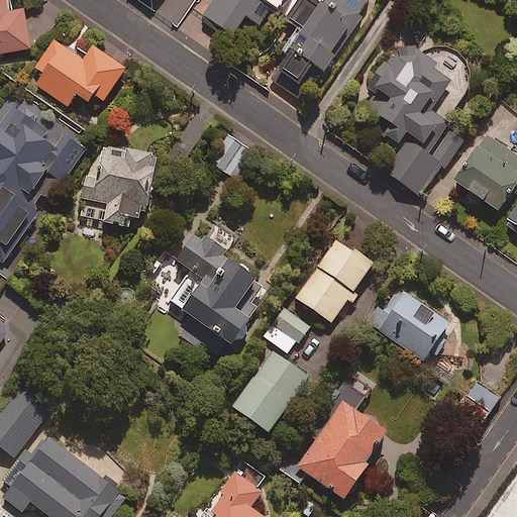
[(6,13),(3,0),(0,0),(0,54),(27,50),(21,10),(6,13)]
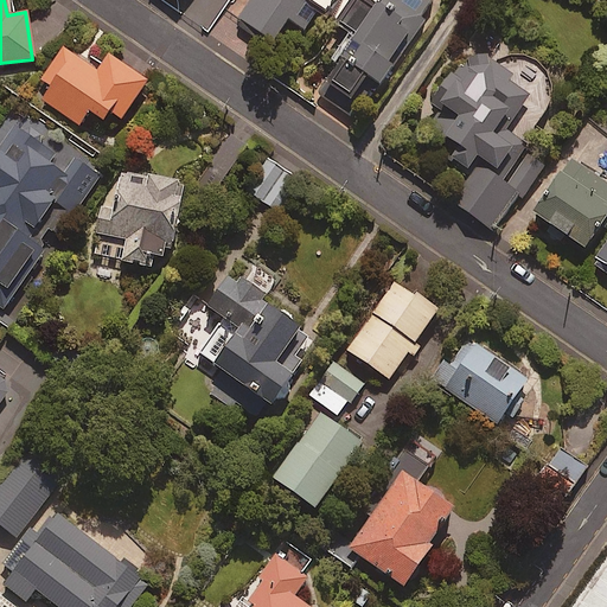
[(250,0),(237,19),(270,44),(288,20),(305,32),(319,14),(324,18),(336,0),(250,0)]
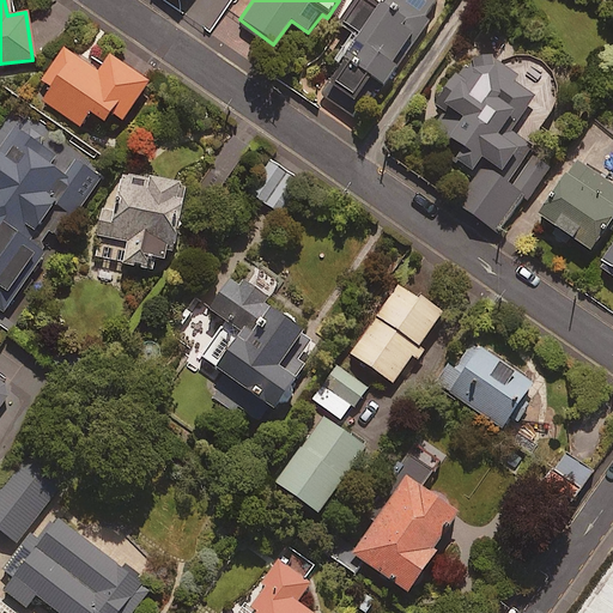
[(436,0),(384,0),(380,7),(368,0),(352,0),(333,29),(356,43),(326,87),(352,105),(368,83),(383,92),(430,23),(425,19),(438,0),(436,0)]
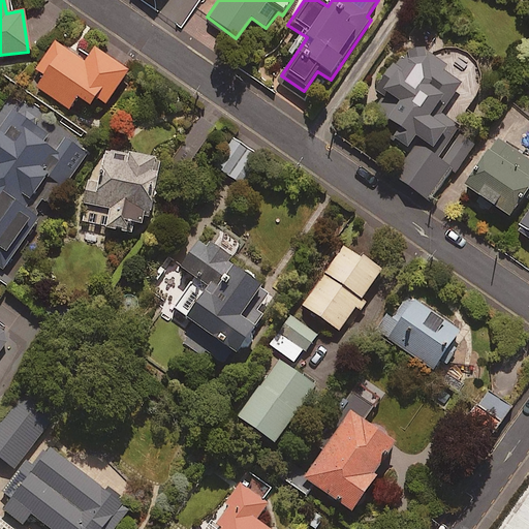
[(85,62),(55,41),(33,72),(40,78),(34,87),(67,111),(75,98),(97,114),(127,72),(93,49),(85,62)]
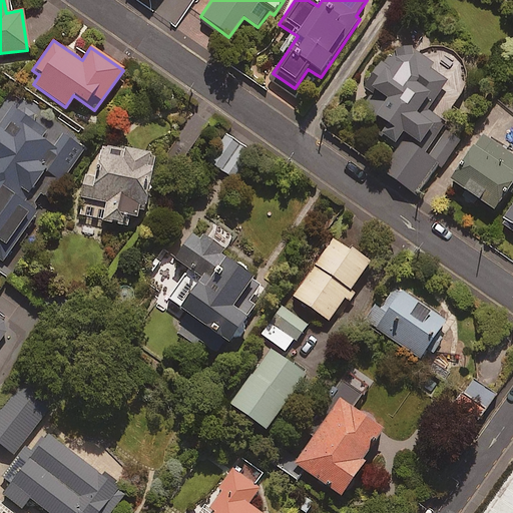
[(460,111),(452,105),(461,93),(464,83),(462,68),(456,60),(448,53),(438,50),(428,51),(419,55),(398,40),(364,88),(374,95),(355,122),(392,148),(377,169),(418,197),(460,138),(447,129),(460,111)]
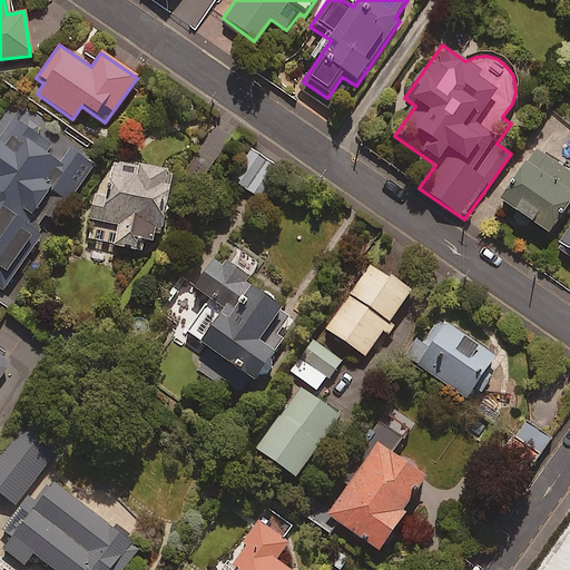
[(94,166),(11,108),(0,123),(0,291),(2,293),(11,279),(3,274),(45,217),(57,226),(77,197),(74,195),(94,166)]
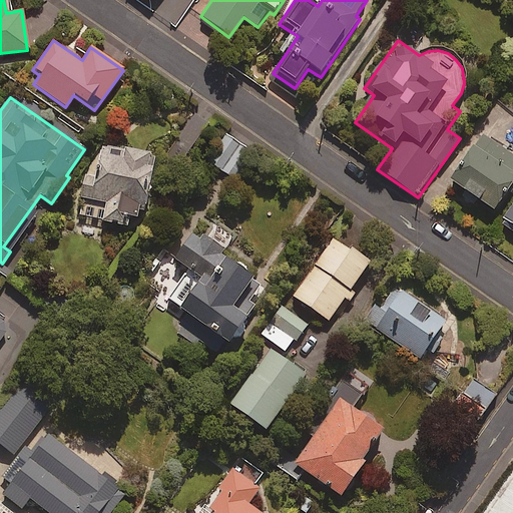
[(250,150),(224,133),(205,163),(231,180),(250,150)]
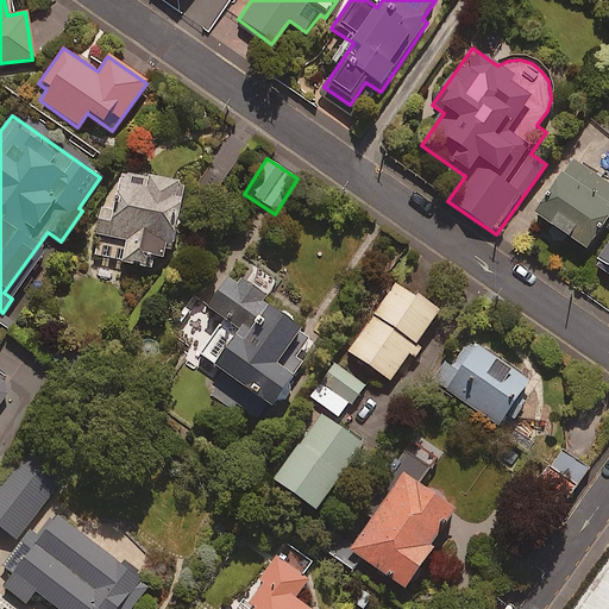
[(608,214),(608,187),(571,161),(532,214),(583,251),(608,214)]
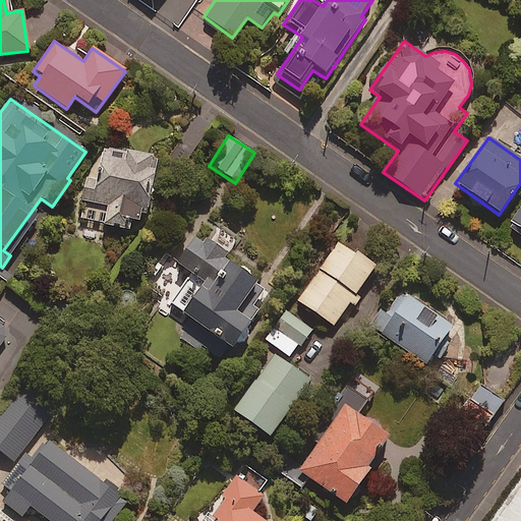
[(148,218),(159,160),(111,151),(109,160),(98,158),(95,175),(84,173),(75,219),(130,230),(131,222),(139,223),(140,217),(148,218)]
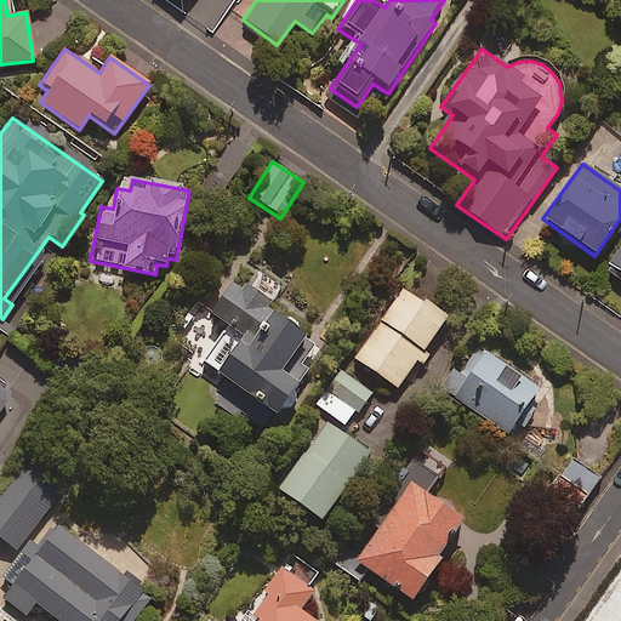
[(620,248),(603,275),(620,286),(620,248)]
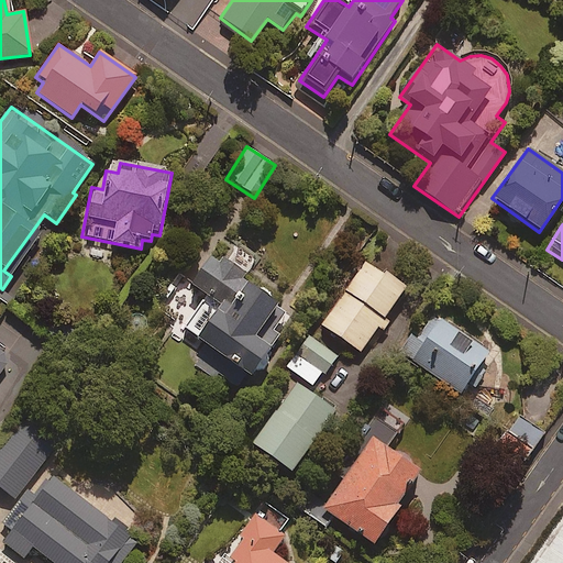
[(280,335),(291,321),(275,310),(277,306),(271,301),(274,296),(260,286),(256,290),(241,280),(244,276),(220,258),(217,264),(207,257),(188,282),(220,304),(194,340),(206,348),(194,365),(214,381),(218,376),(238,389),(244,379),(255,387),(288,341),(280,335)]
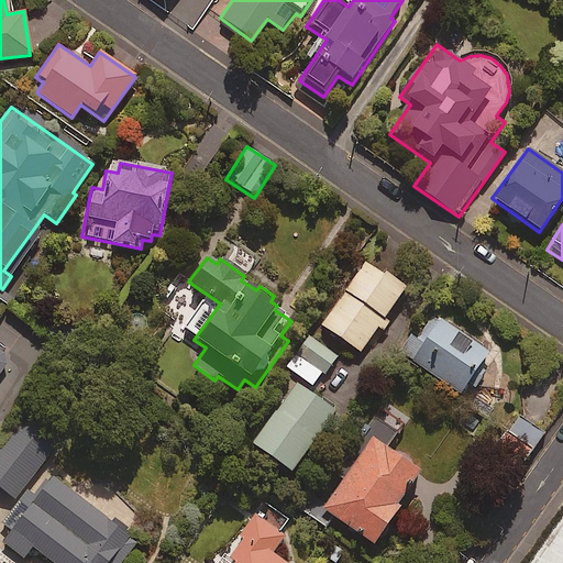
[(360,353),(375,330),(382,334),(392,319),(386,316),(404,289),(365,262),(320,327),(360,353)]
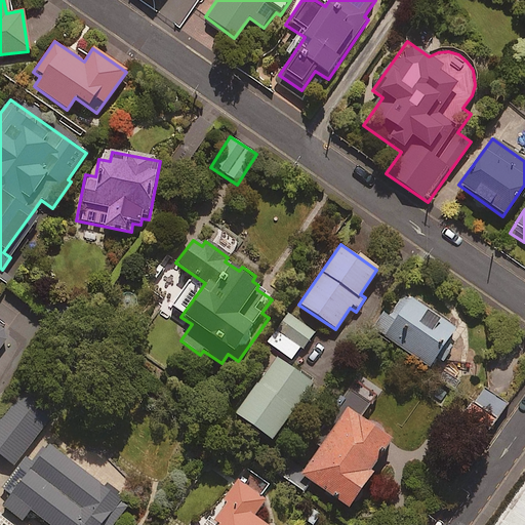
[(454,330),(404,294),(389,317),(385,314),(373,329),(428,368),(454,330)]
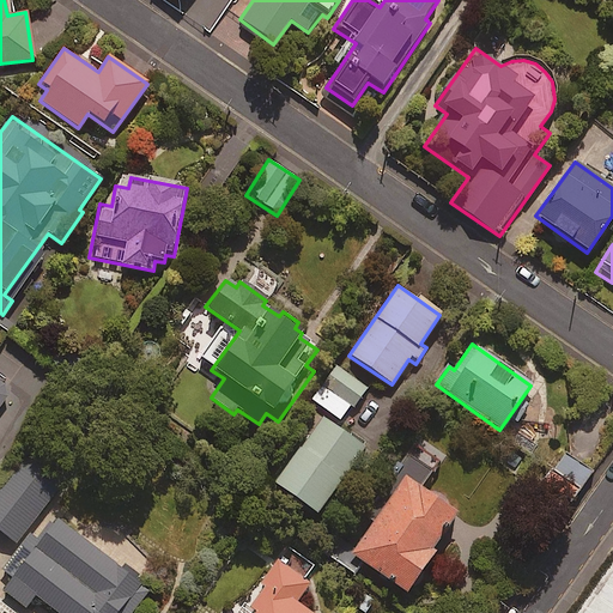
[(310,400),(339,422),(351,407),(354,410),(370,389),(338,364),(310,400)]
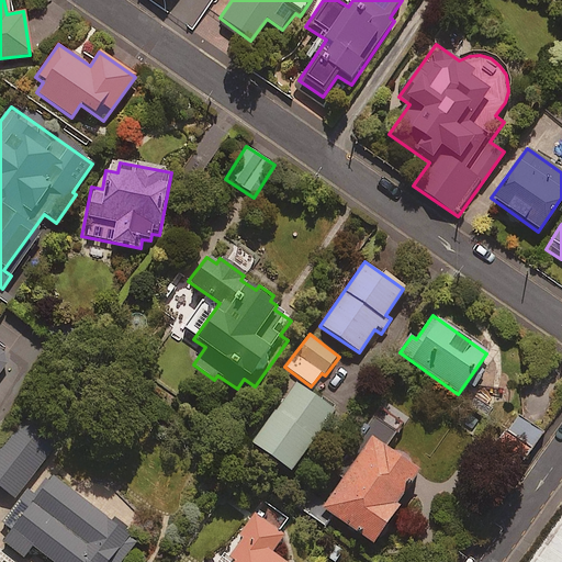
[(0,370),(12,355),(0,346),(0,370)]
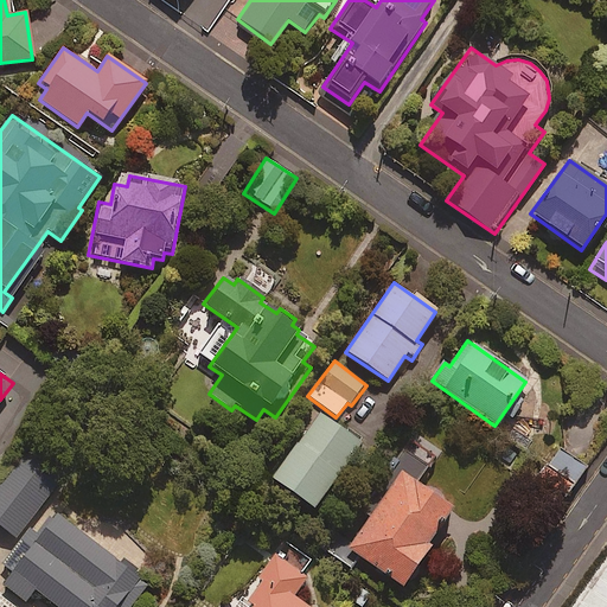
[(312,511),(359,446),(319,415),(270,480),(312,511)]
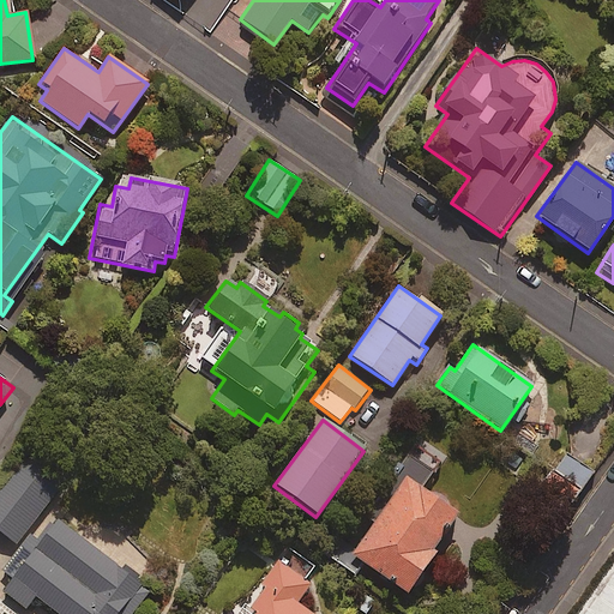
[(571,453),(555,473),(581,492),(596,474),(571,453)]
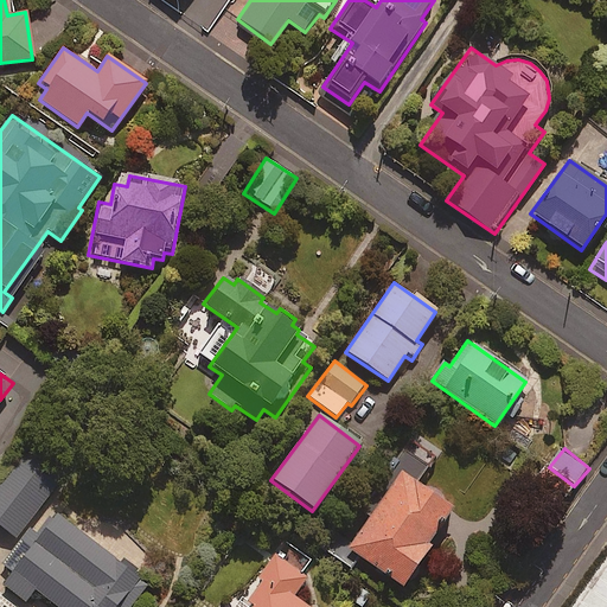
[(59,483),(23,453),(0,483),(0,528),(14,540),(59,483)]
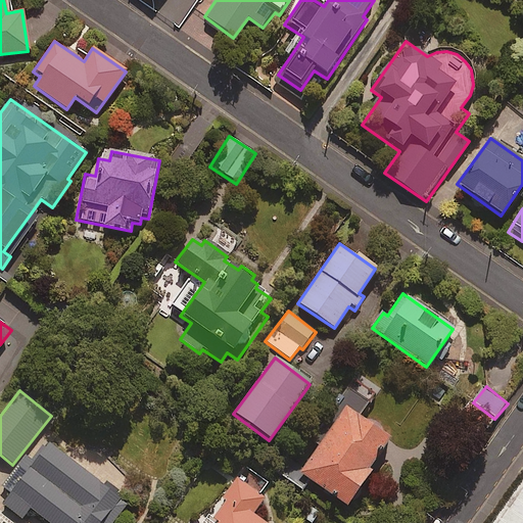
[(391,440),(343,409),(299,475),(346,507),(391,440)]
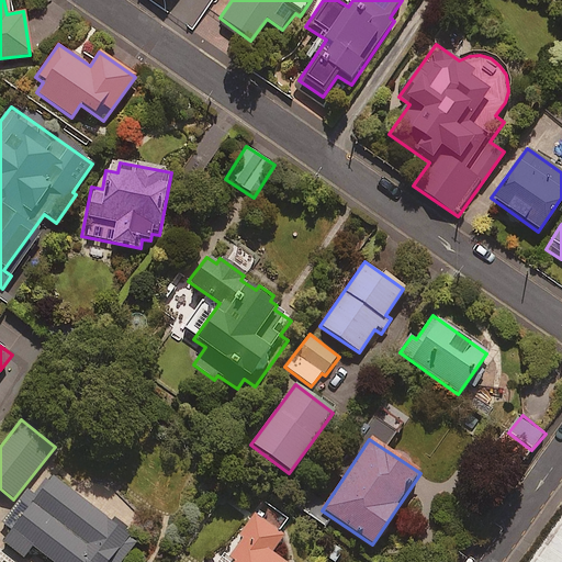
[(121,561),(136,542),(48,476),(2,542),(23,558),(31,548),(51,561),(121,561)]
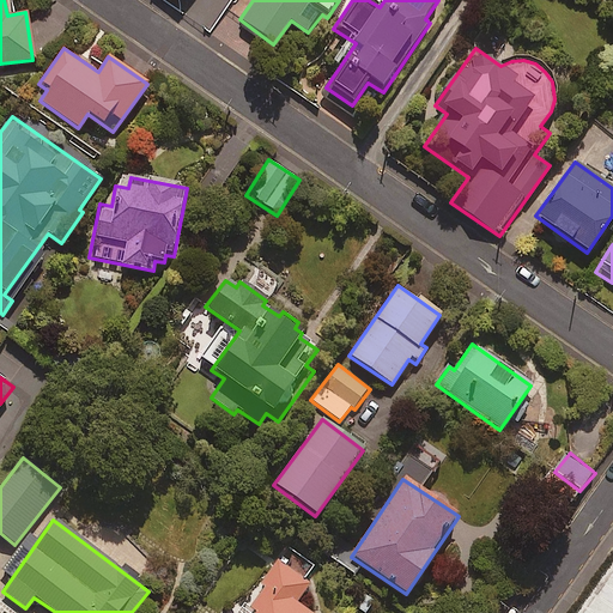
[(612,612),(612,559),(574,612),(612,612)]
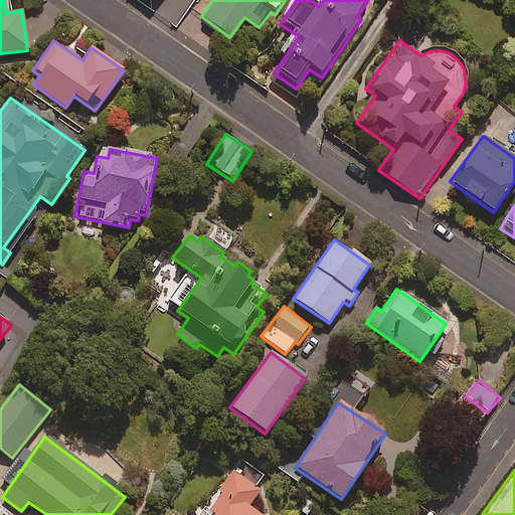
[(259,514),(248,507),(261,490),(233,471),(219,491),(224,494),(210,512),(214,514),(213,514),(259,514)]
